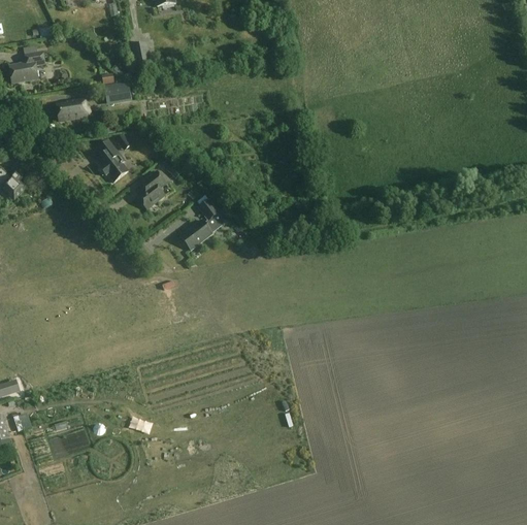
[(36,52),(35,45),(24,47),(26,62),(8,65),(11,81),(37,77),(35,64),(44,62),(42,51),(36,52)]
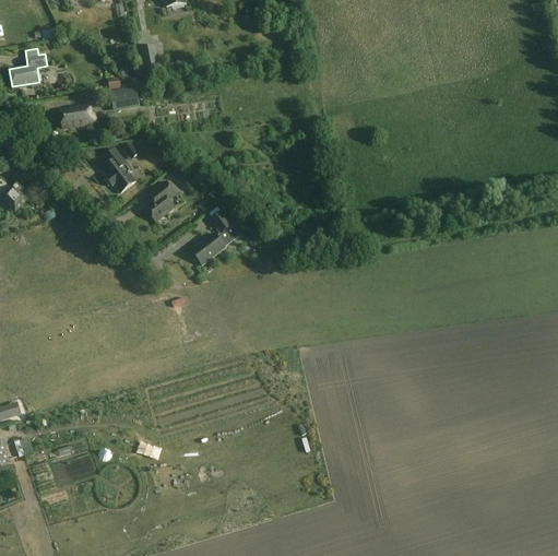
[(139,106),(135,85),(109,89),(113,109),(139,106)]
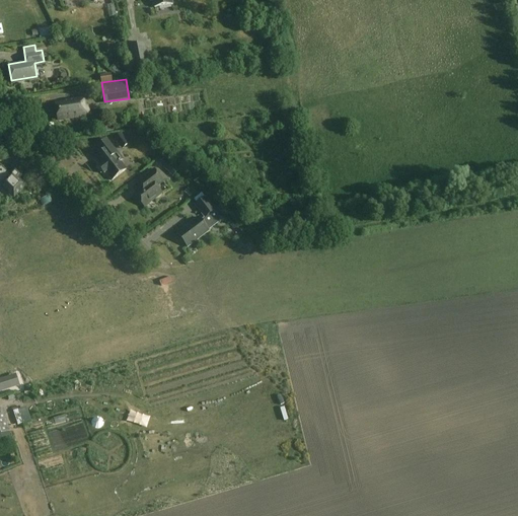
[(84,103),(83,95),(79,95),(67,97),(68,99),(55,101),(57,118),(88,113),(87,103),(84,103)]
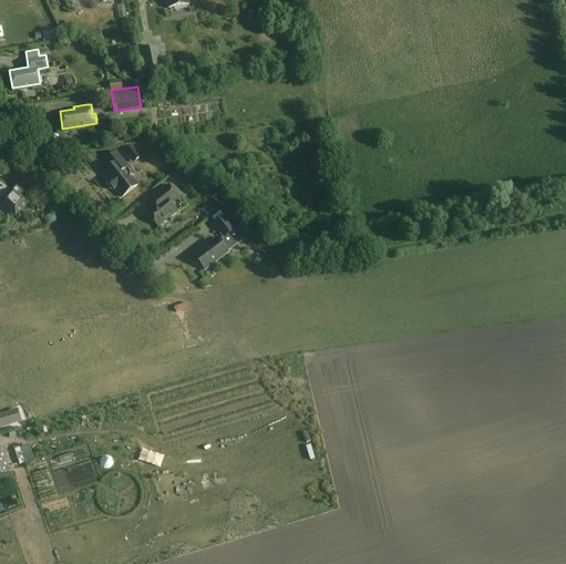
[(133,172),(116,150),(104,159),(109,165),(103,170),(109,177),(106,180),(113,187),(115,186),(122,194),(137,182),(131,174),(133,172)]
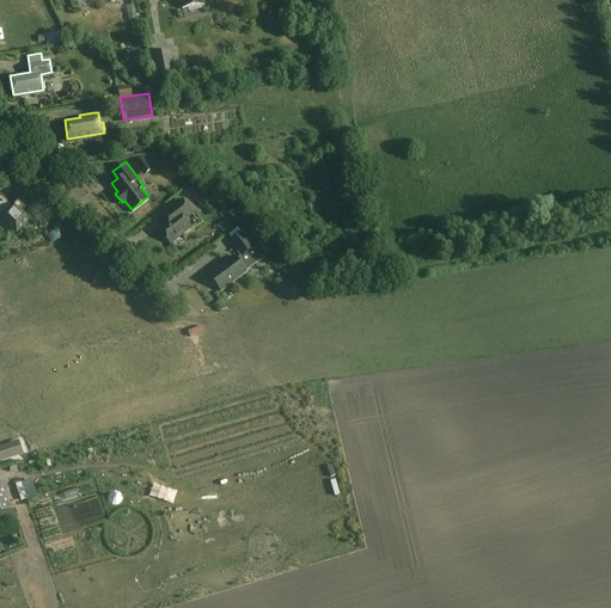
[(208,198),(191,183),(185,189),(202,206),(208,198)]
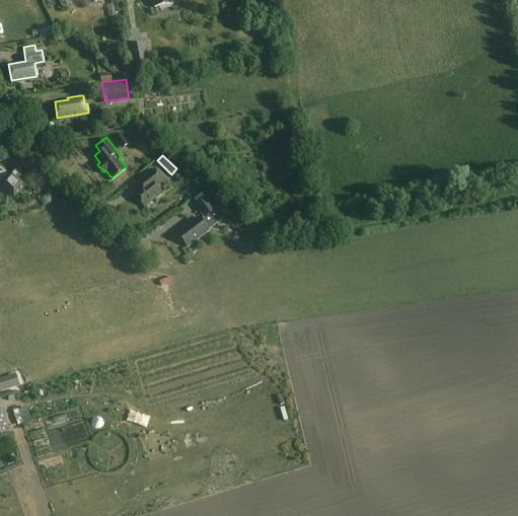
[(9,172),(0,163),(0,182),(13,195),(24,182),(18,176),(21,173),(14,166),(9,172)]
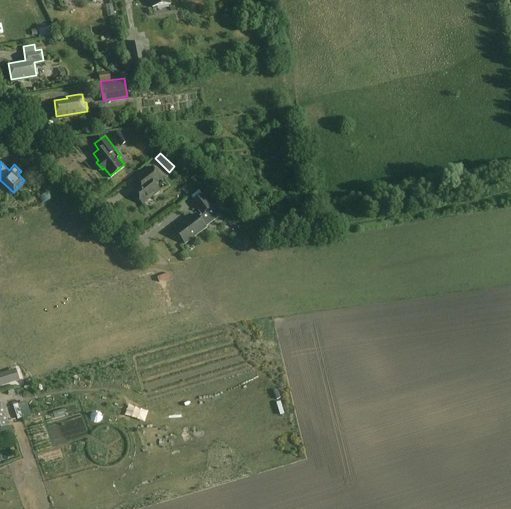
[(133,179),(138,185),(132,189),(142,201),(159,188),(154,181),(160,176),(151,165),(133,179)]
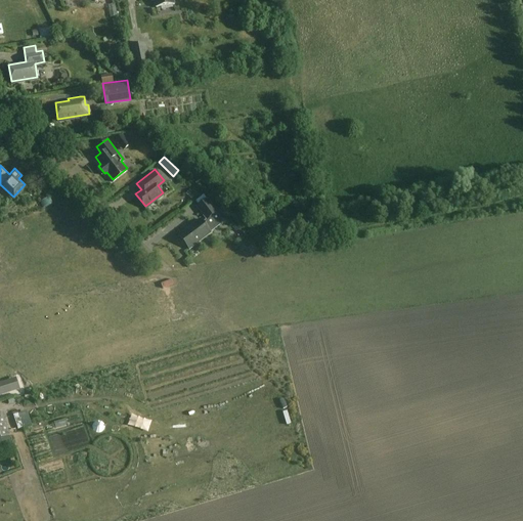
[(193,187),(188,190),(192,198),(198,193),(193,187)]
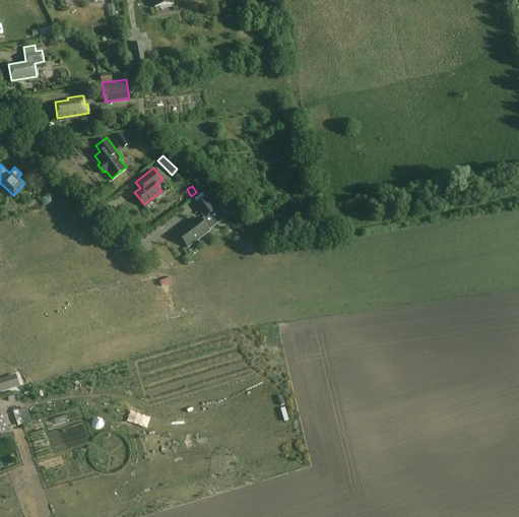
[(215,208),(204,194),(193,203),(204,216),(215,208)]
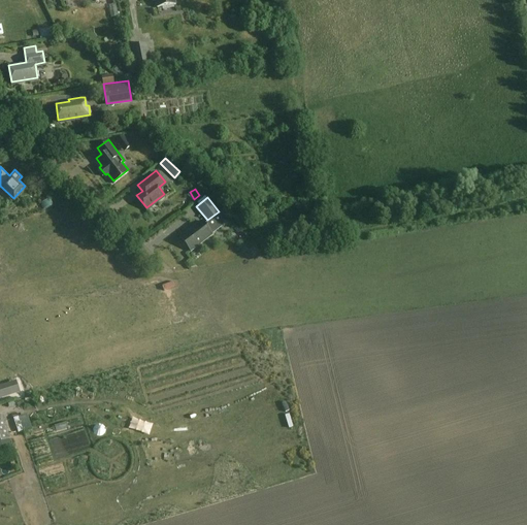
[(44,200),(46,207),(55,205),(53,198),(44,200)]
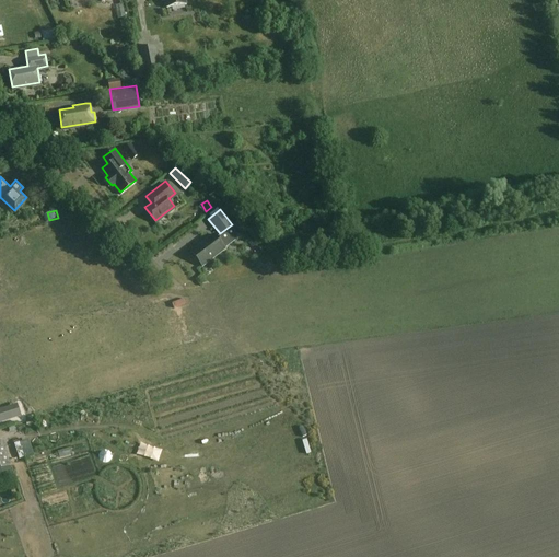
[(224,246),(213,232),(190,250),(201,264),(224,246)]
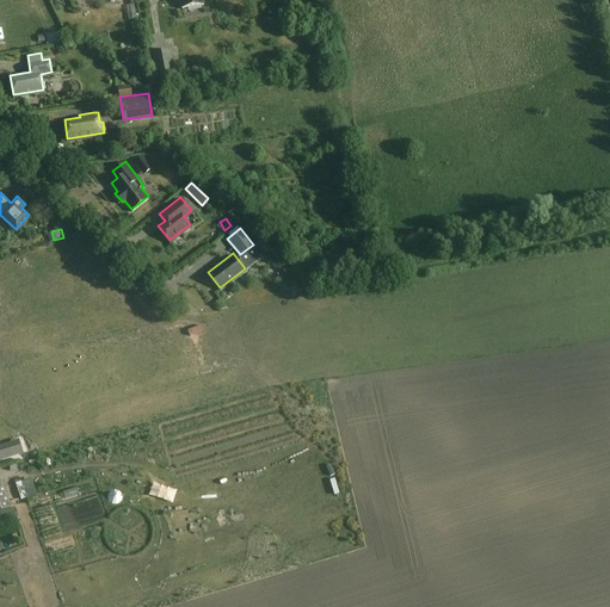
[(171,392),(173,401),(183,400),(180,390),(171,392)]
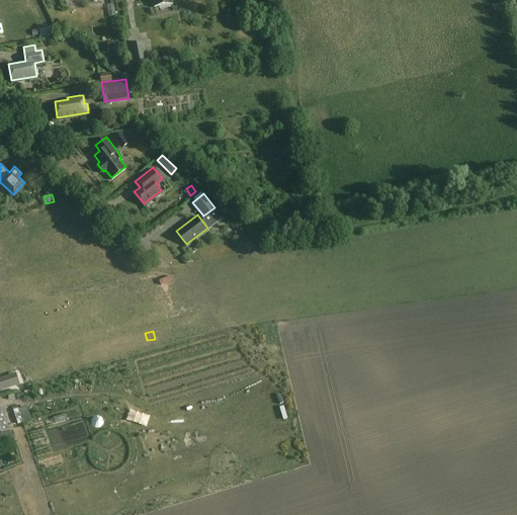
[(0,431),(9,428),(1,405),(0,405),(0,431)]
